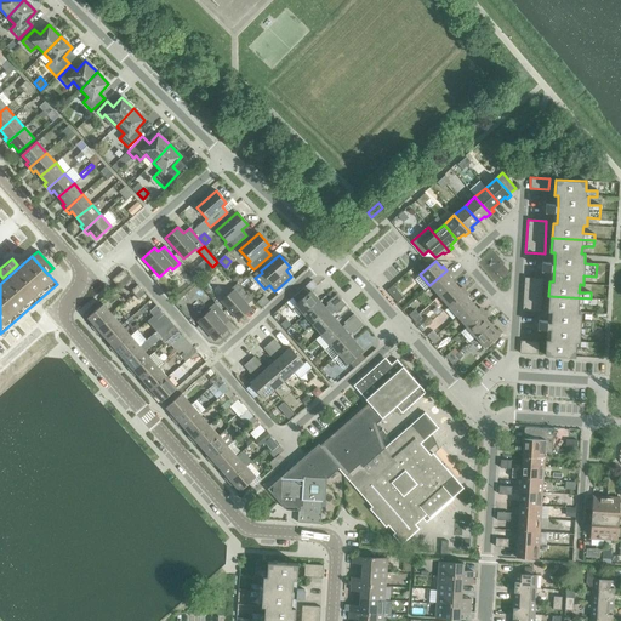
[(112,280),(117,285),(127,275),(123,271),(112,280)]
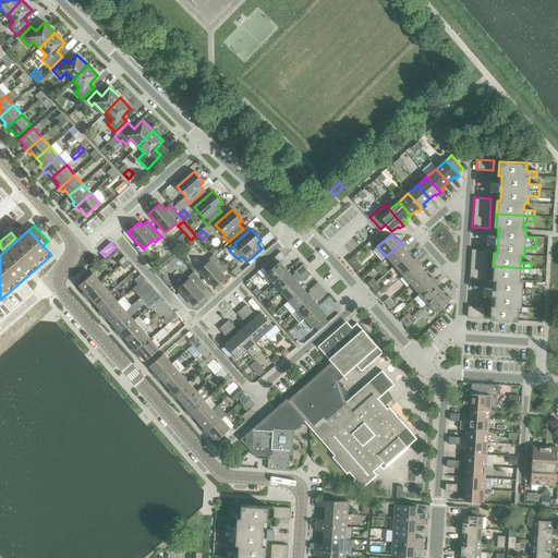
[(386,256),(395,266),(408,254),(402,249),(404,246),(401,243),(386,256)]
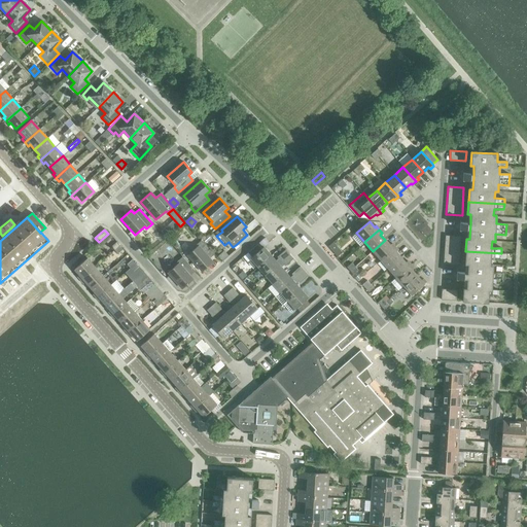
[(247,235),(237,244),(239,247),(250,237),(247,235)]
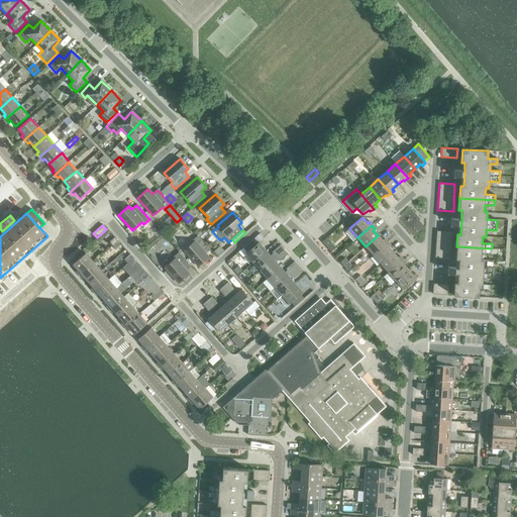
[(434,260),(449,261),(451,232),(436,231),(434,260)]
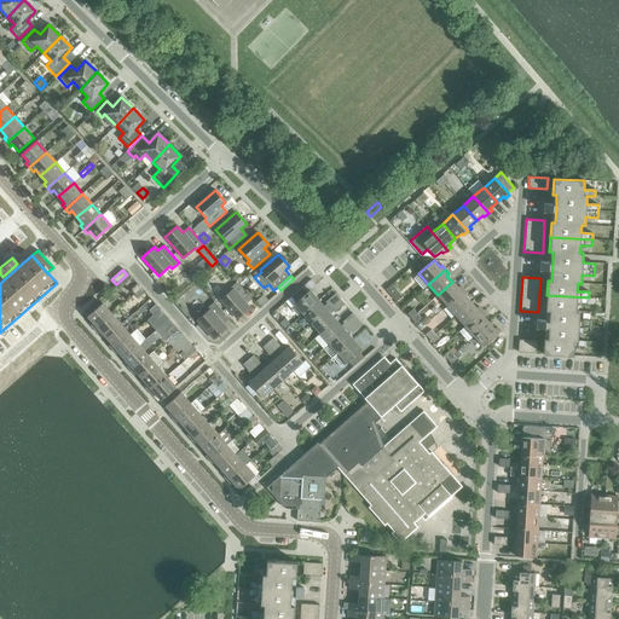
[(220,300),(237,319),(249,308),(246,304),(252,299),(237,282),(230,288),(232,290),(220,300)]
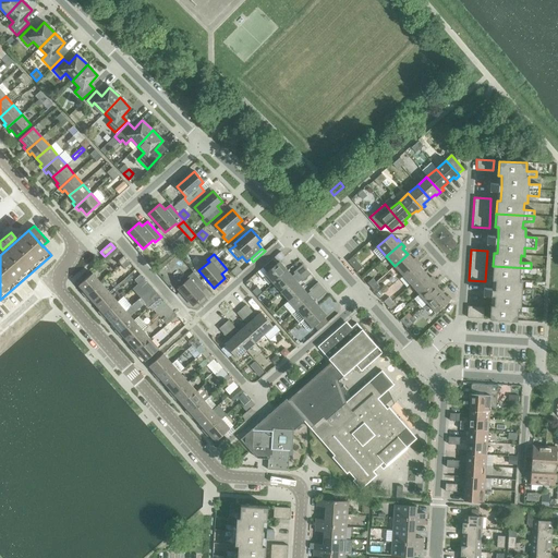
[(395,266),(402,275),(417,262),(415,258),(413,259),(408,254),(395,266)]
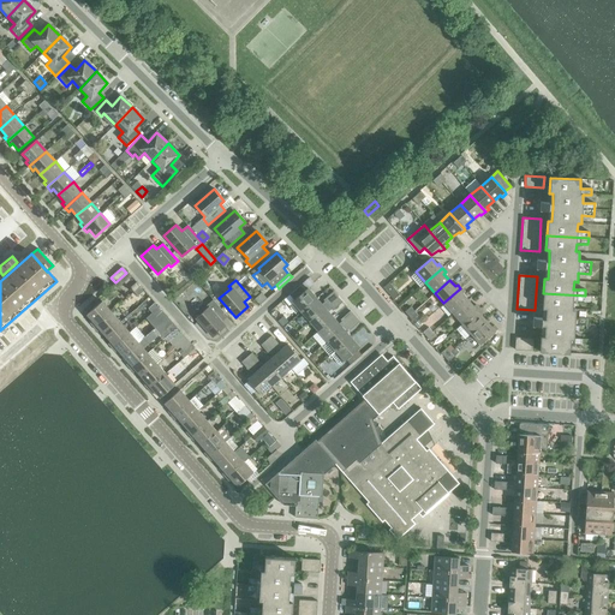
[(382,288),(389,296),(395,291),(388,282),(382,288)]
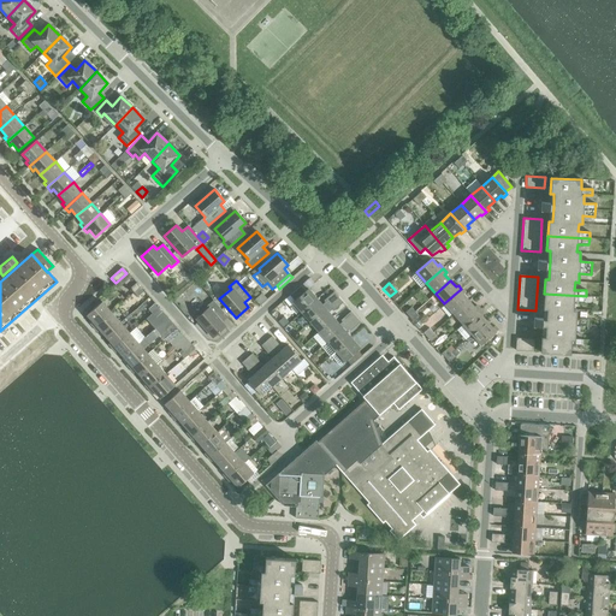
[(292,303),(301,313),(317,298),(308,289),(306,291),(301,285),(289,296),(294,301),(292,303)]
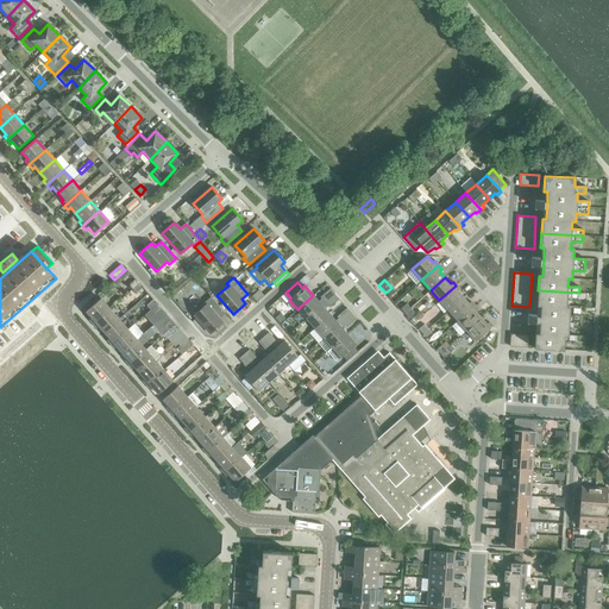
[(439,300),(449,311),(463,297),(458,292),(459,289),(456,286),(439,300)]
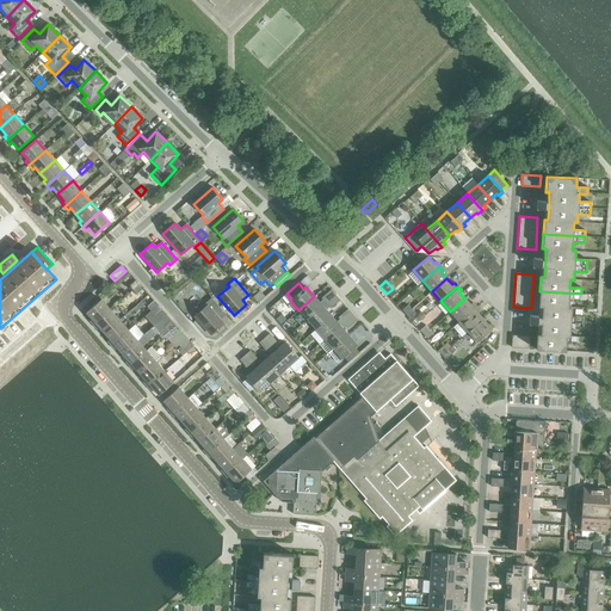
[(298,310),(307,320),(335,295),(331,290),(321,298),(322,300),(320,302),(314,296),(298,310)]
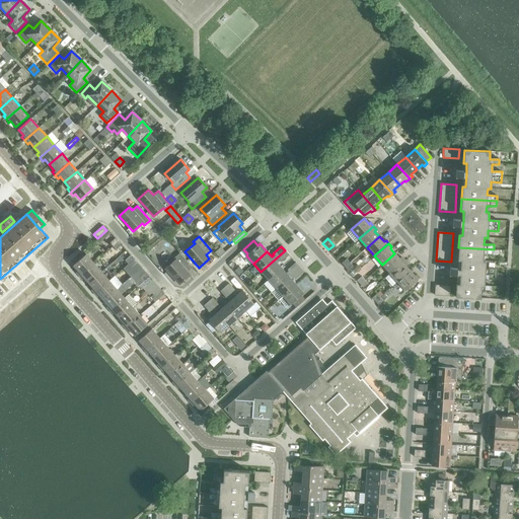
[(494,249),(458,247),(457,261),(460,261),(459,284),(456,284),(455,297),(480,298),(480,291),(491,291),(491,286),(485,286),(485,279),(495,280),(495,269),(486,269),(486,261),(483,261),(484,254),(493,255),(494,249)]
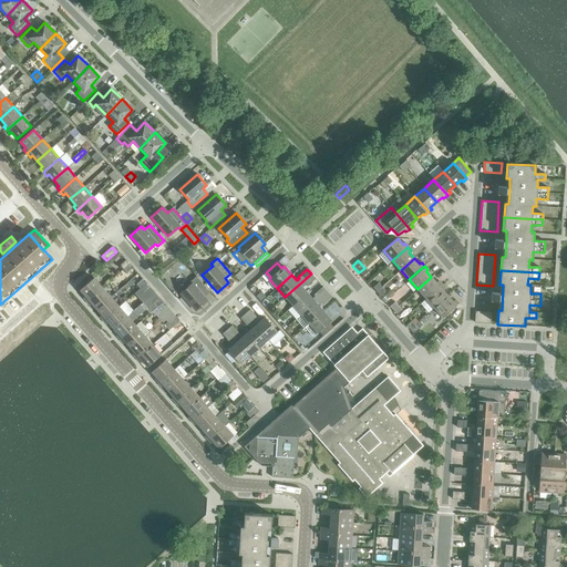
[(285,297),(292,306),(307,294),(302,288),(305,286),(306,287),(316,279),(311,274),(285,297)]
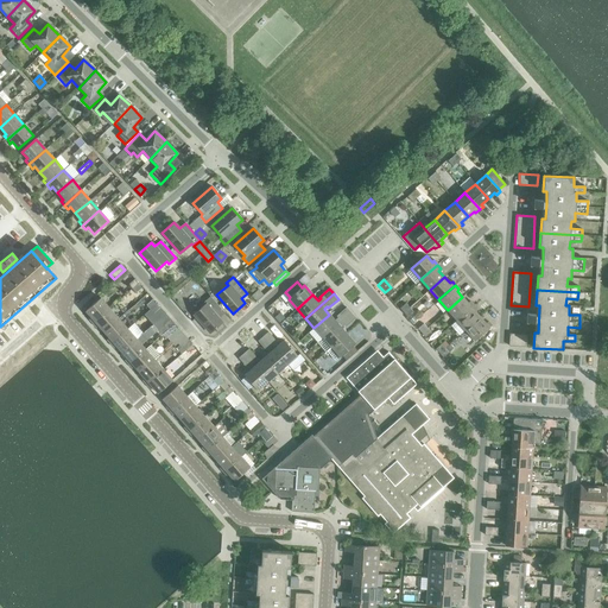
[(194,315),(210,333),(222,323),(219,318),(225,314),(210,297),(203,303),(206,304),(194,315)]
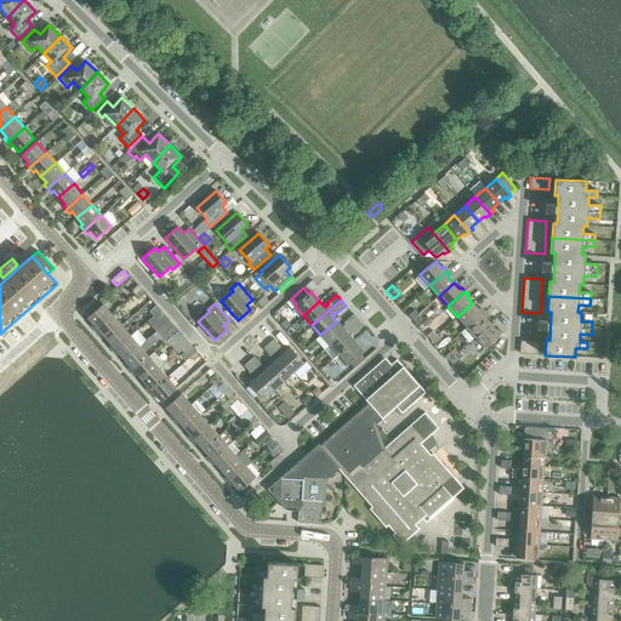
[(457,317),(466,328),(484,312),(480,308),(478,309),(472,303),(457,317)]
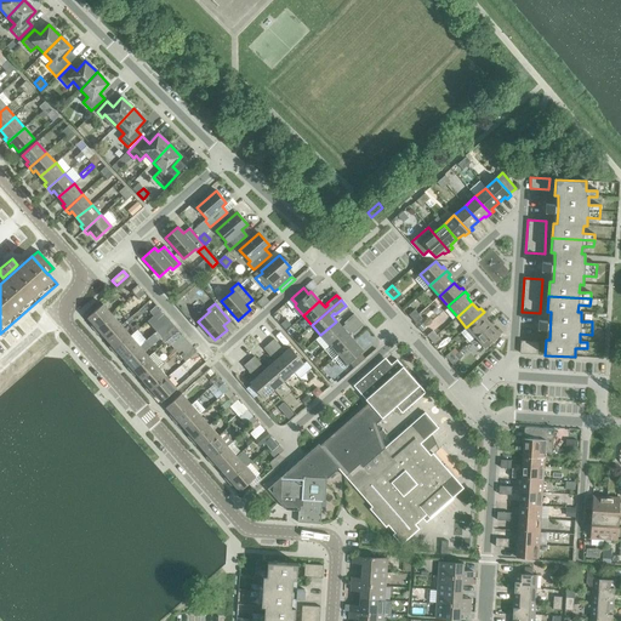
[(91,326),(95,330),(112,315),(102,305),(87,318),(93,324),(91,326)]
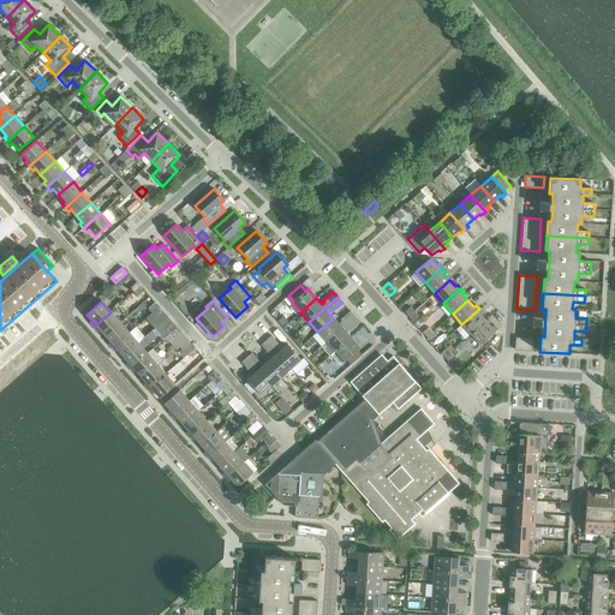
[(461,324),(471,334),(485,321),(481,315),(482,312),(479,309),(461,324)]
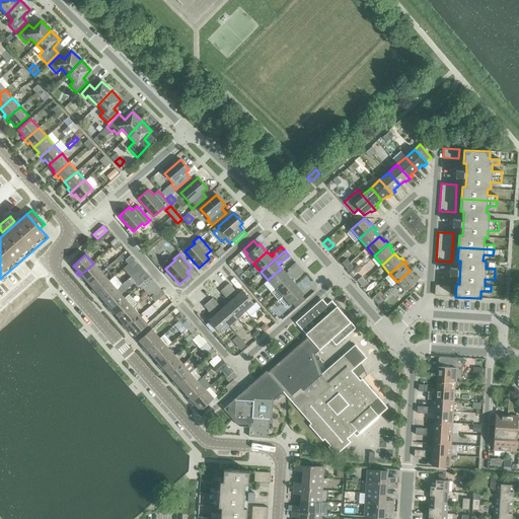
[(268,280),(275,288),(299,267),(295,263),(287,270),(288,272),(286,273),(281,269),(268,280)]
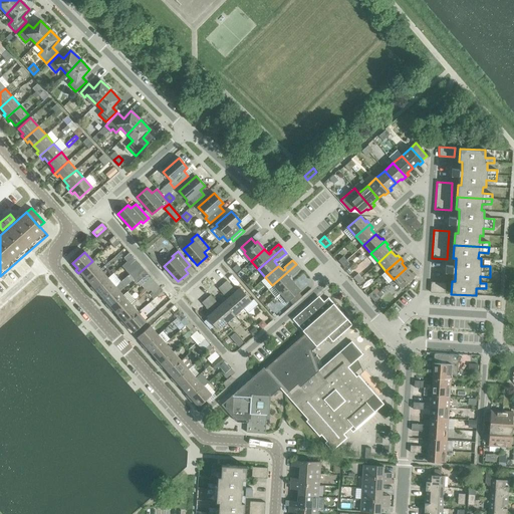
[(83,275),(87,280),(100,269),(92,261),(78,273),(81,277),(83,275)]
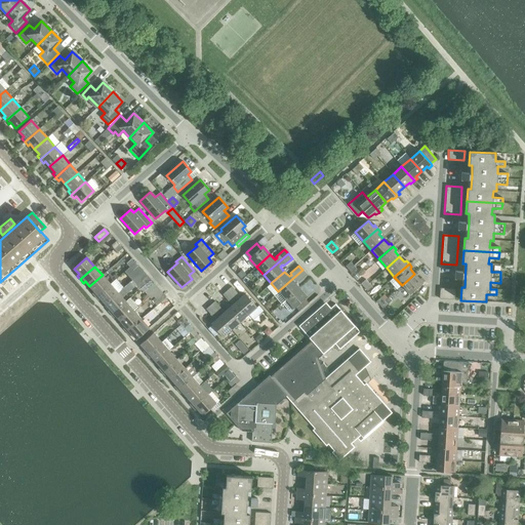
[(241,270),(237,274),(241,279),(245,275),(241,270)]
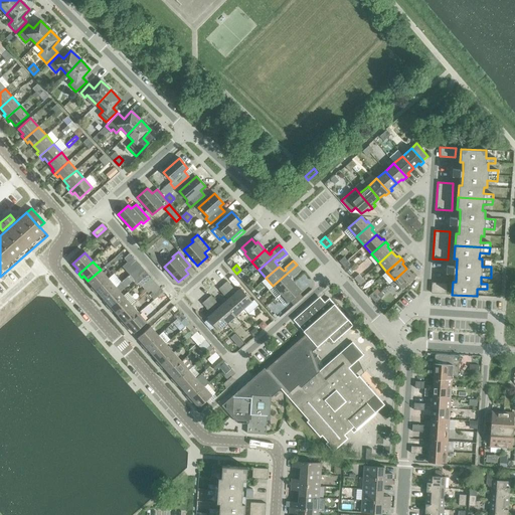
[(273,286),(281,294),(294,283),(289,278),(292,276),(293,277),(301,270),(297,265),(273,286)]
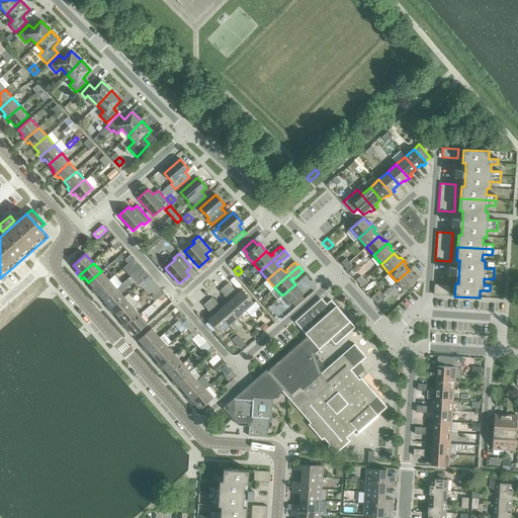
[(409,270),(397,281),(405,290),(417,279),(419,278),(416,274),(414,276),(409,270)]
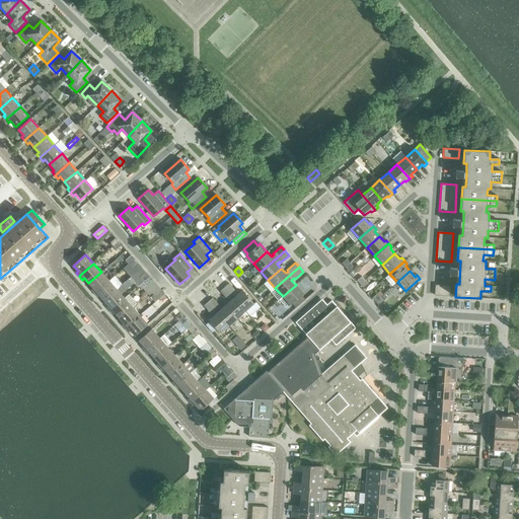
[(91,290),(94,293),(108,281),(101,272),(88,283),(93,288),(91,290)]
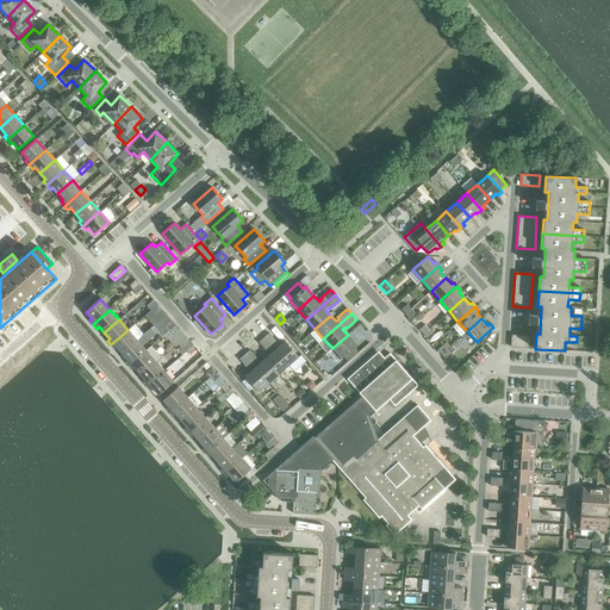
[(172,335),(167,338),(173,346),(184,336),(179,329),(178,330),(172,335)]
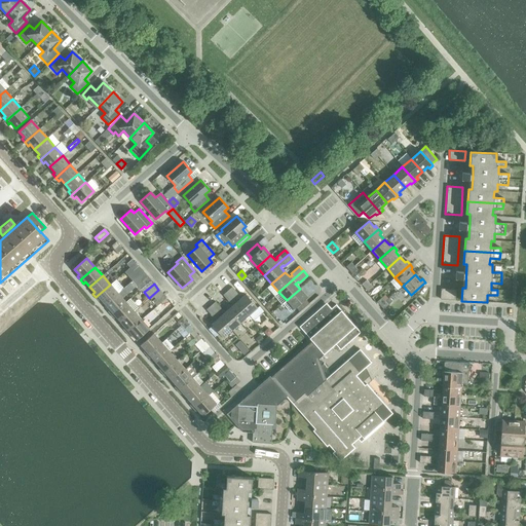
[(101,299),(105,304),(118,293),(110,285),(96,297),(99,301),(101,299)]
